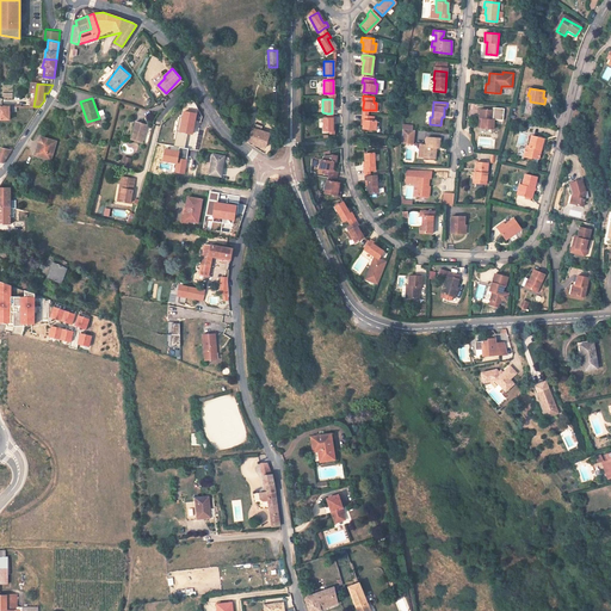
[(482,118),(482,128),(493,129),(494,119),(492,119),(493,110),(480,109),(479,118),(482,118)]
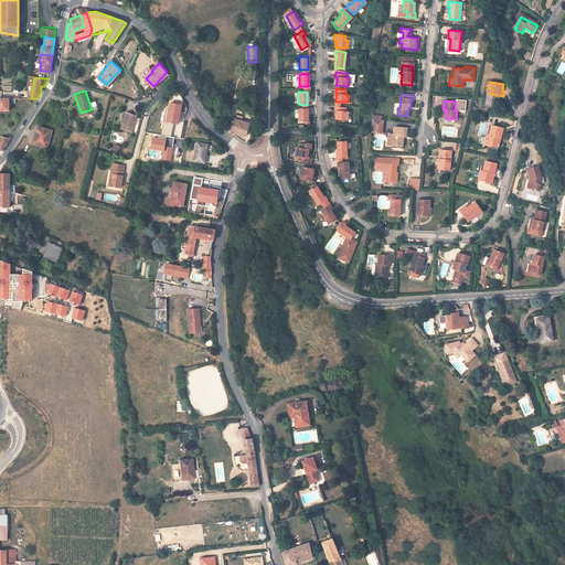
[(334,110),(336,110),(336,116),(336,118),(347,119),(348,112),(345,112),(345,106),(340,106),(336,106),(334,110)]
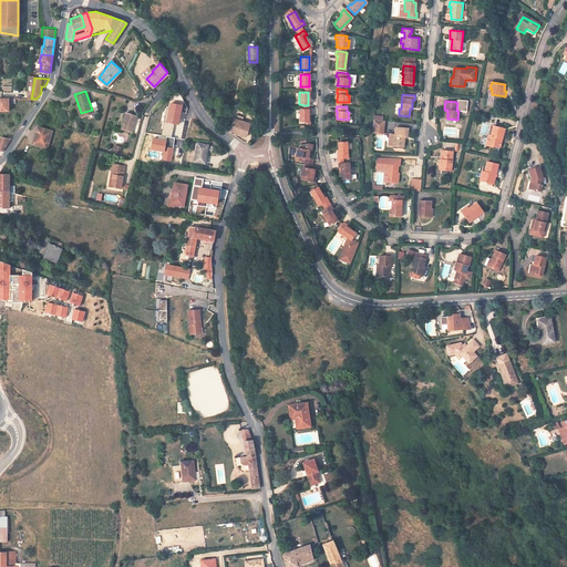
[(136,112),(127,110),(123,125),(133,127),(136,112)]
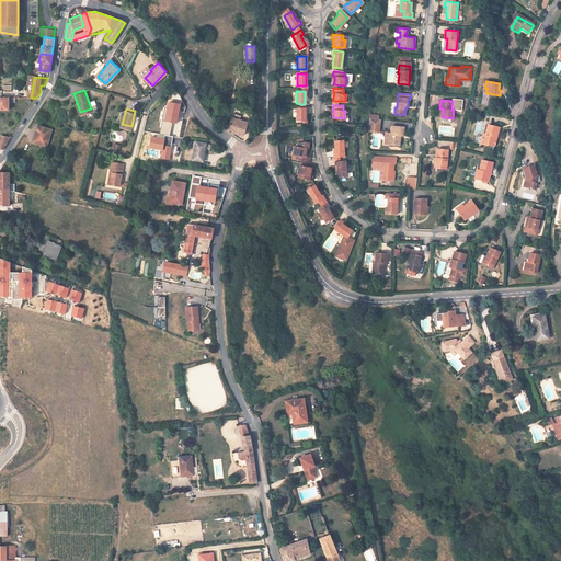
[(305,116),(305,109),(300,109),(296,109),(296,122),(300,122),(305,122),(305,116)]
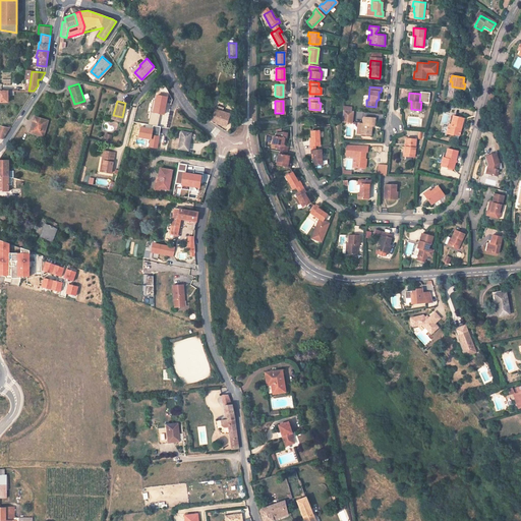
[(217,106),(211,121),(226,126),(230,115),(223,112),(224,108),(217,106)]
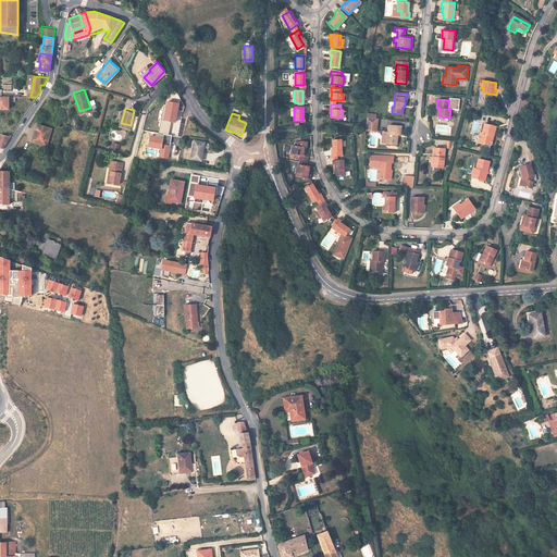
[(367,118),(366,131),(376,132),(378,119),(376,119),(367,118)]
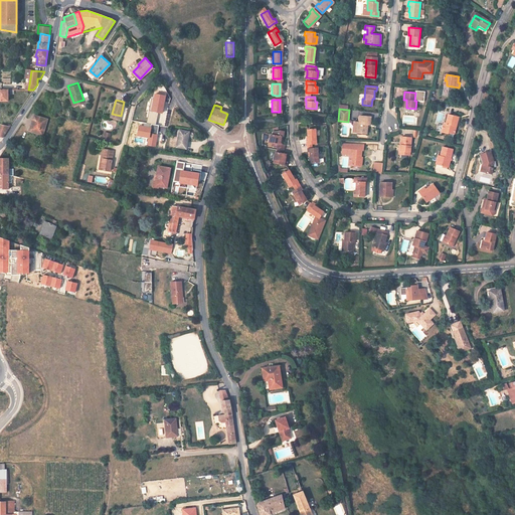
[(42,134),(47,119),(37,116),(34,115),(29,130),(42,134)]
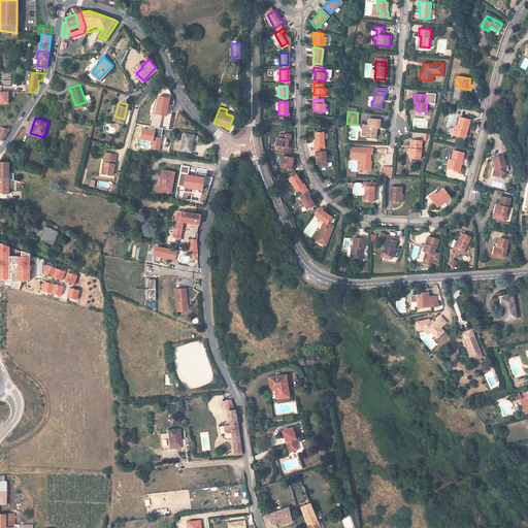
[(462,134),(467,136),(468,134),(467,132),(467,130),(469,130),(471,120),(460,118),(458,127),(455,127),(453,136),(461,138),(461,137),(462,134)]
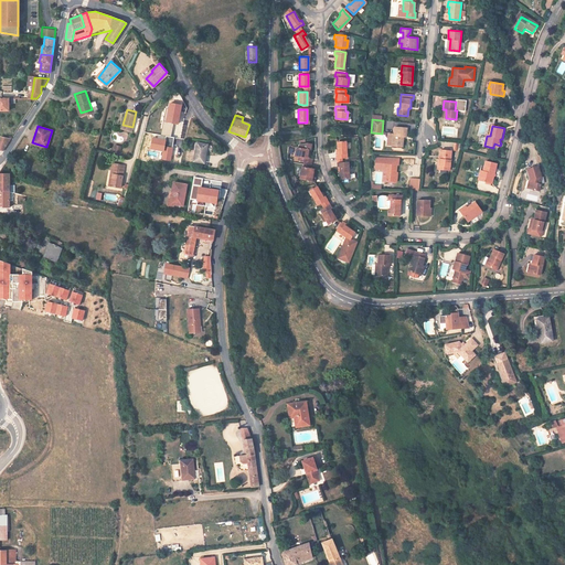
[(392,136),(391,146),(402,147),(403,137),(406,138),(407,129),(394,128),(393,137),(392,136)]
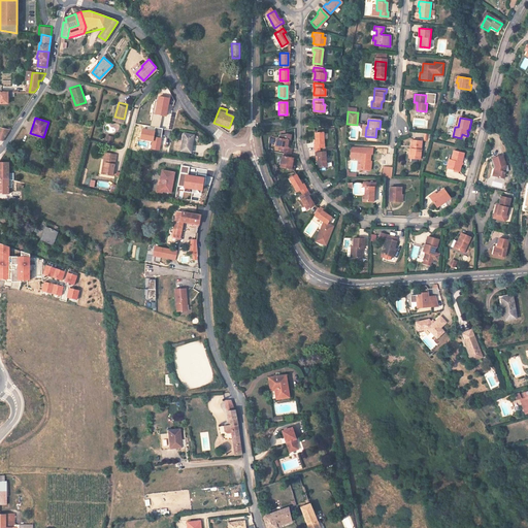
[(1,132),(0,131),(0,139),(2,140),(10,129),(2,127),(1,132)]
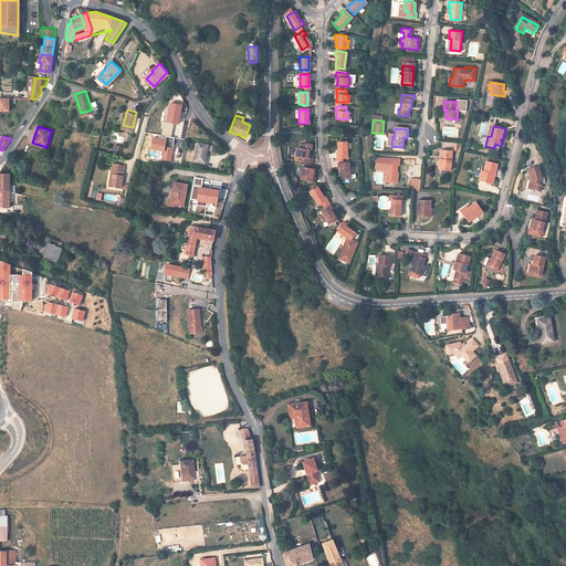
[(205,161),(206,144),(196,143),(194,160),(205,161)]
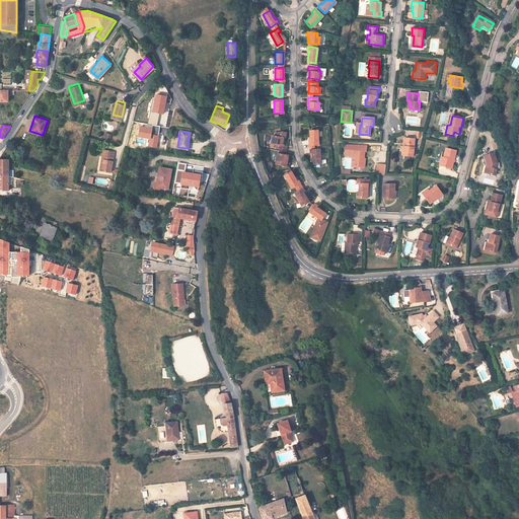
[(279,150),(284,150),(284,146),(283,145),(283,141),(283,138),(285,138),(286,132),(285,132),(282,132),(279,133),(275,134),(275,137),(272,137),(271,144),(273,145),(273,149),(279,150)]
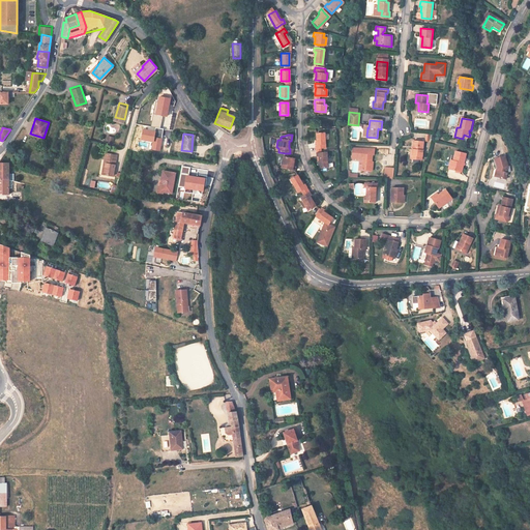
[(317,147),(314,147),(315,151),(321,151),(325,150),(323,135),(315,136),(316,142),(317,147)]
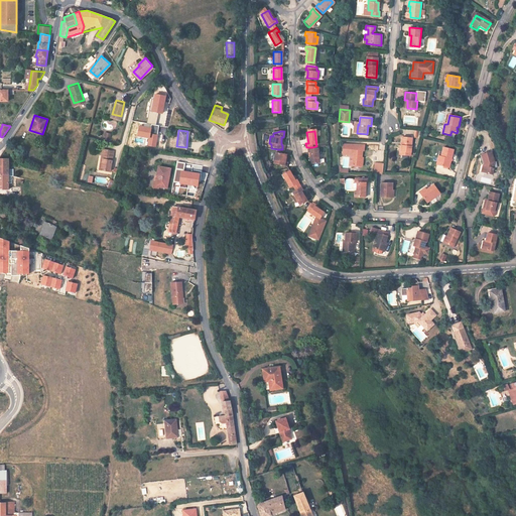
[(401,146),(400,155),(410,156),(412,138),(402,137),(401,146)]
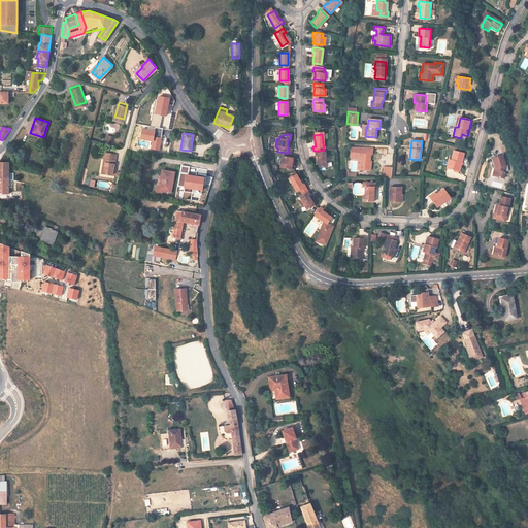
[(372,149),(351,147),(350,159),(359,160),(359,170),(371,171),(371,167),(369,166),(369,162),(370,156),(372,156),(372,149)]
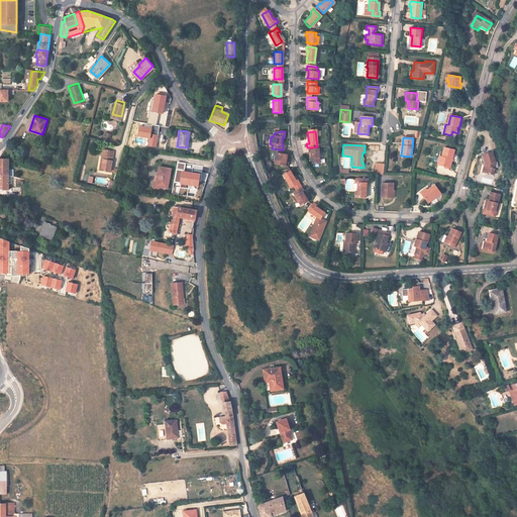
[(113,149),(102,147),(101,158),(103,158),(101,169),(110,170),(113,149)]
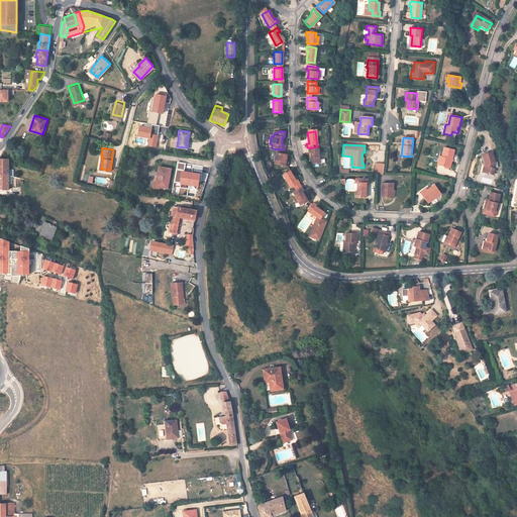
[(443,158),(441,167),(451,169),(455,150),(445,148),(442,158),(443,158)]
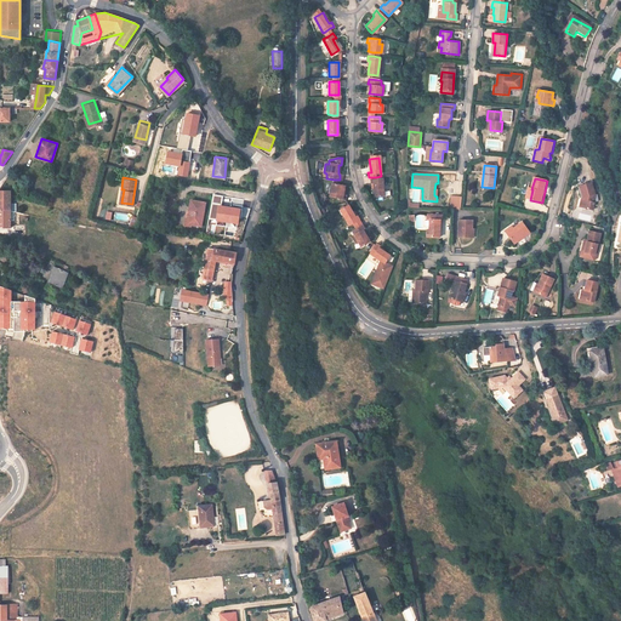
[(370,188),(374,187),(374,192),(375,200),(385,200),(382,181),(376,181),(370,182),(370,188)]
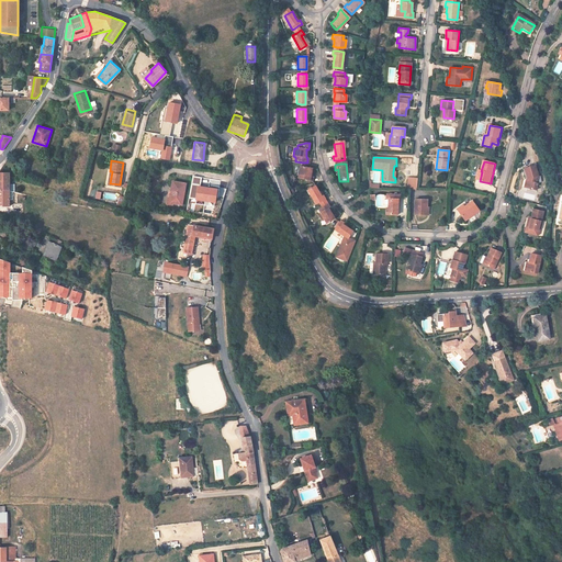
[(535,165),(523,168),(526,179),(528,179),(528,181),(526,183),(525,188),(536,190),(539,178),(538,177),(535,165)]
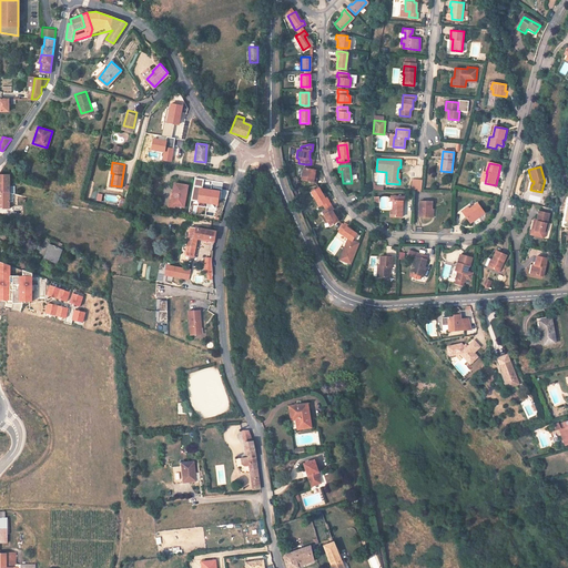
[(313,176),(314,173),(314,170),(310,170),(304,170),(302,169),(301,176),(304,176),(303,181),(314,182),(315,178),(313,176)]
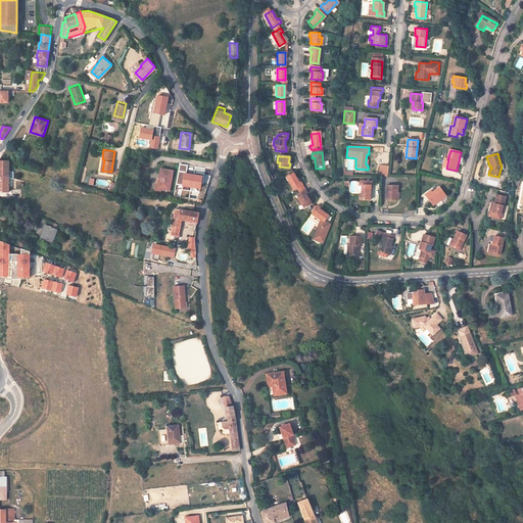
[(0,160),(0,191),(8,192),(8,161),(0,160)]
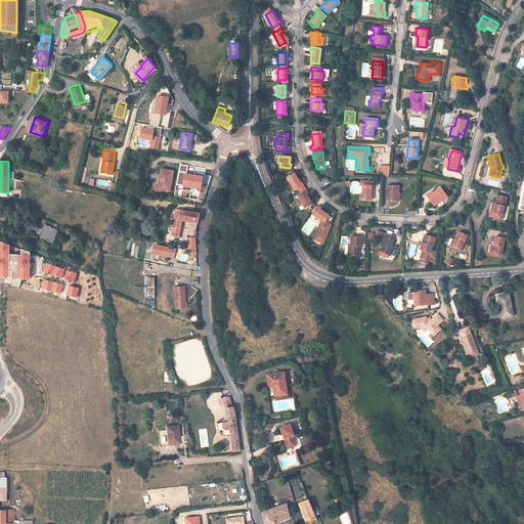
[(159,177),(156,186),(170,189),(174,170),(163,167),(161,177),(159,177)]
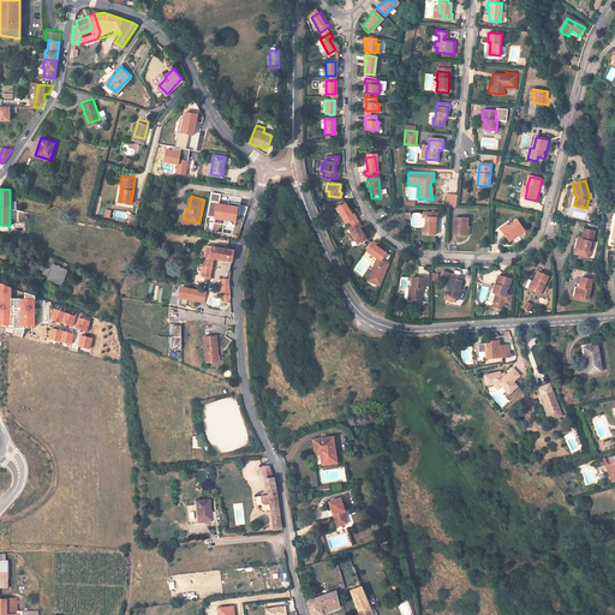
[(457,208),(458,196),(447,196),(446,208),(449,208),(457,208)]
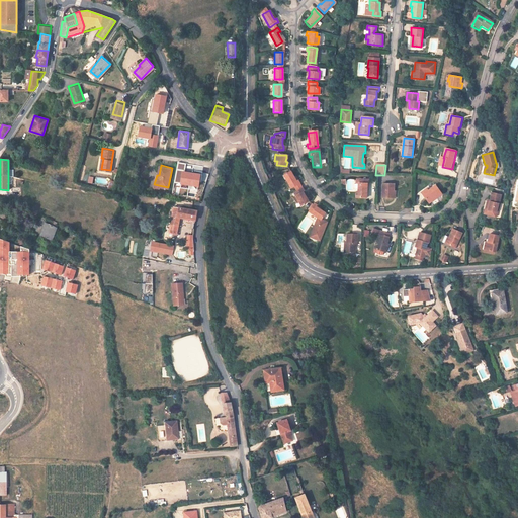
[(288,188),(298,183),(295,179),(293,181),(291,177),(288,171),(281,175),(288,188)]
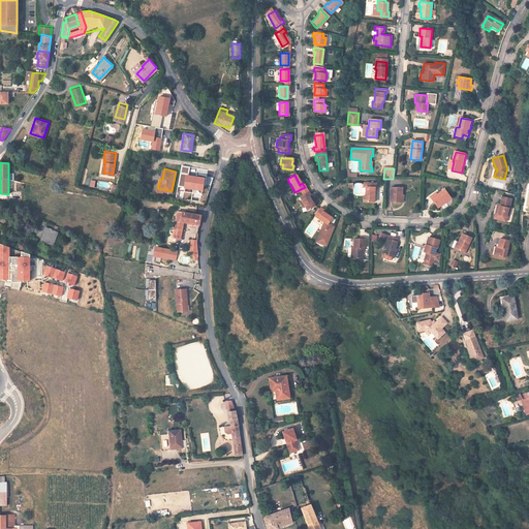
[(374,204),(375,189),(366,188),(366,197),(363,197),(363,204),(374,204)]
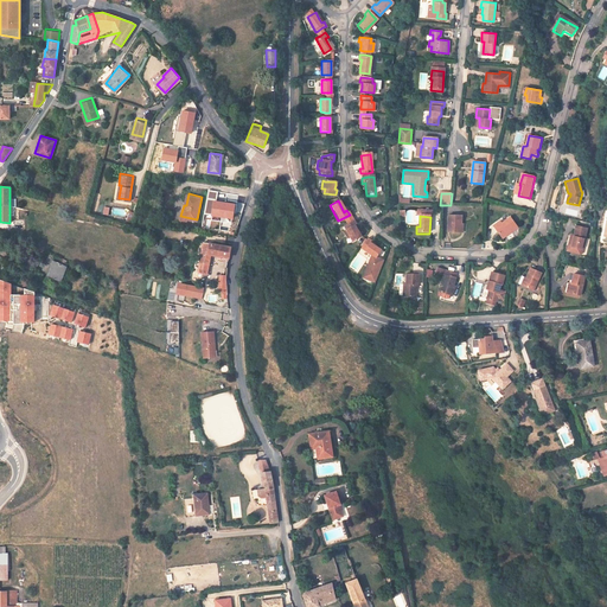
[(462,216),(448,216),(448,234),(462,234),(462,216)]
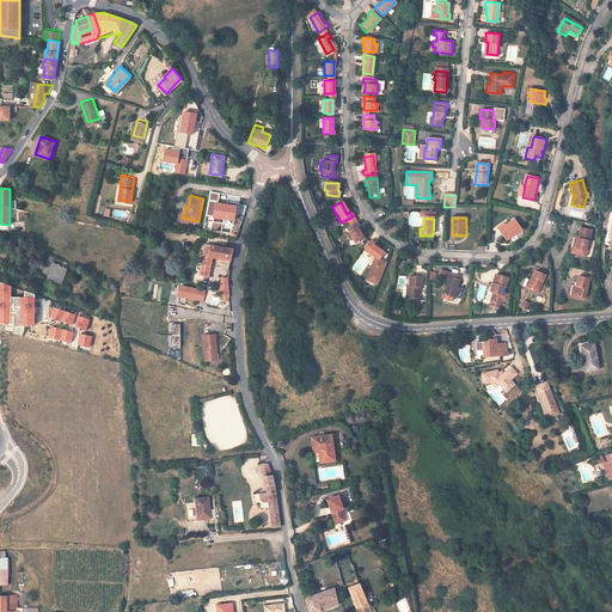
[(515,219),(507,225),(501,230),(508,240),(524,228),(515,219)]
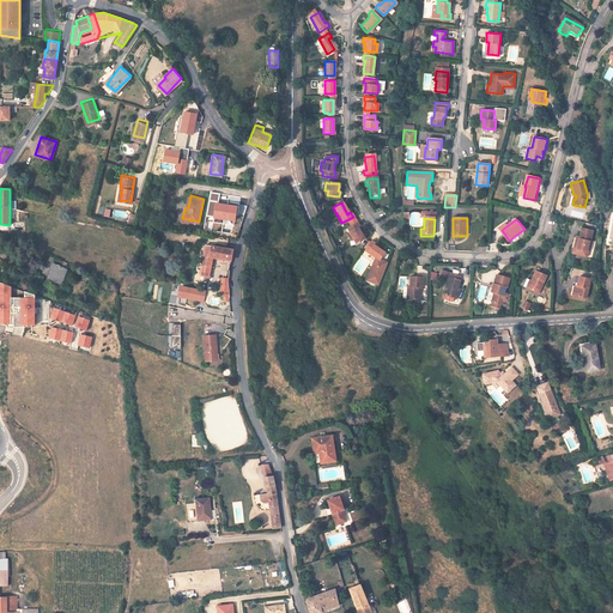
[(357,229),(359,228),(357,222),(346,229),(357,244),(364,240),(359,232),(357,229)]
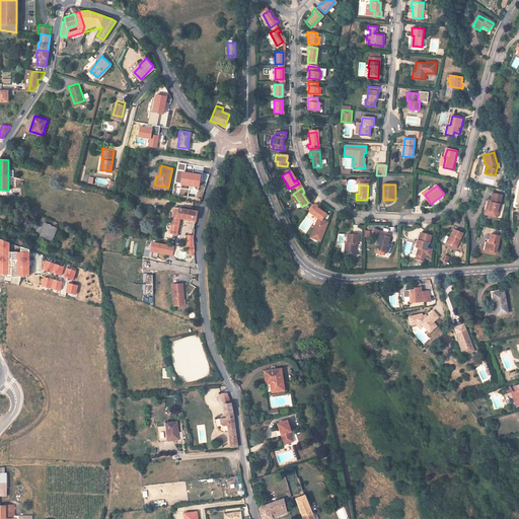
[(487,201),(485,201),(483,211),(494,214),(496,205),(497,205),(499,197),(489,194),(487,201)]
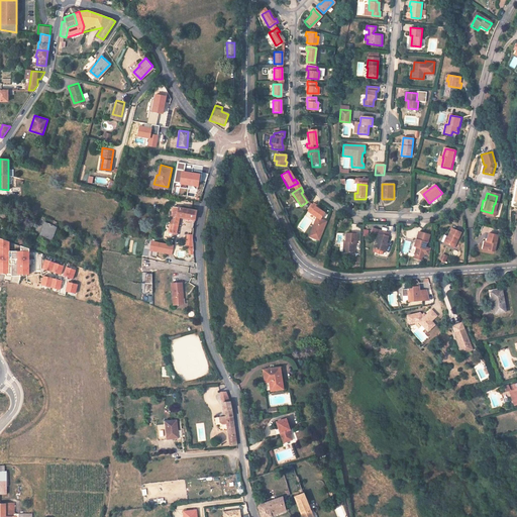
[(320,221),(324,214),(318,210),(315,208),(316,206),(312,203),(307,212),(320,221)]
